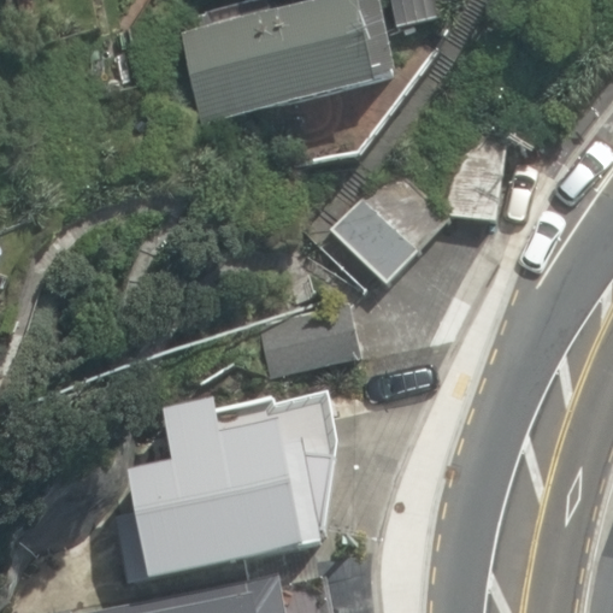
[(181,30),(201,124),(375,84),(373,80),(393,75),(376,0),(319,0),(267,12),(265,0),(248,0),(205,10),(208,24),(181,30)]
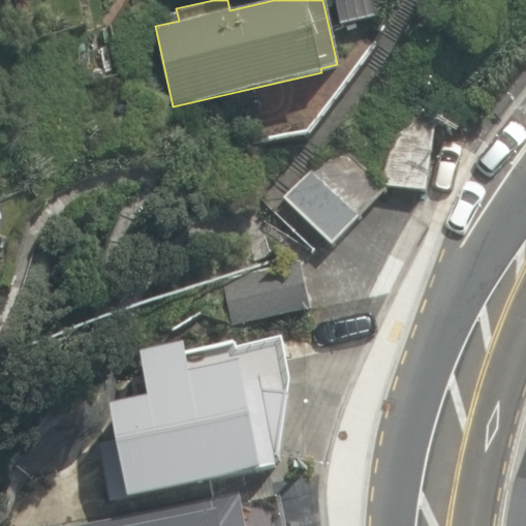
[(333,0),(337,24),(375,18),(372,0),(333,0)]
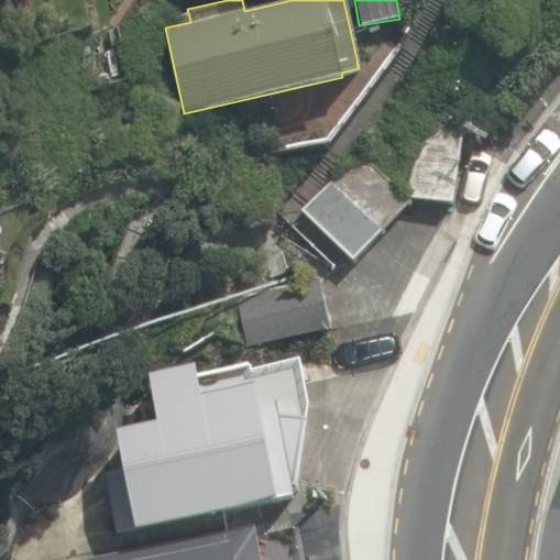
[(406,195),(452,201),(463,119),(417,113),(406,195)]
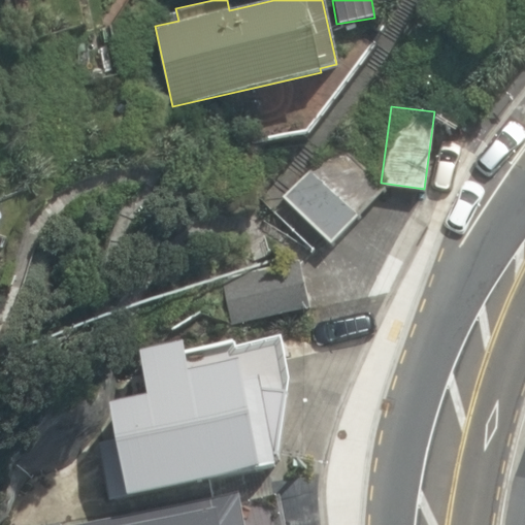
[(285,194),(330,238),(374,193),(381,187),(374,181),(335,141),(285,194)]
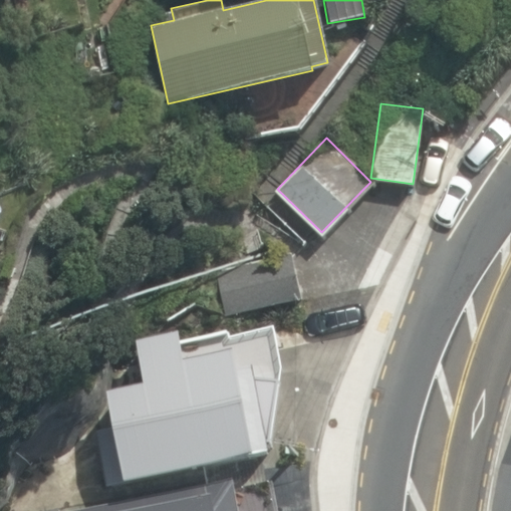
[(213,269),(223,314),(298,298),(288,252),(213,269)]
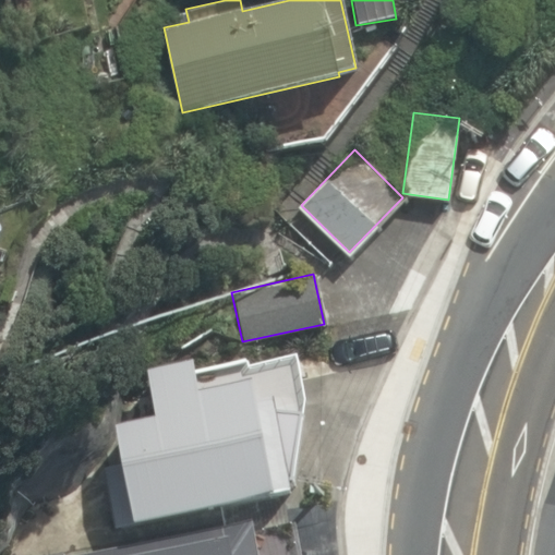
[(135,531),(136,534),(278,507),(277,505),(294,501),(292,494),(305,405),(297,361),(249,370),(246,362),(195,372),(194,368),(148,376),(156,429),(117,435),(125,482),(106,486),(113,535),(135,531)]
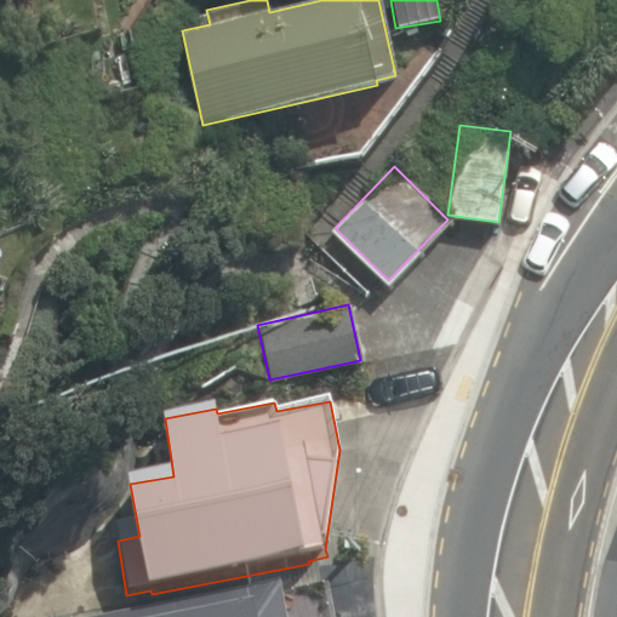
[(283,590),(281,583),(115,616),(333,616),(326,581),(283,590)]
